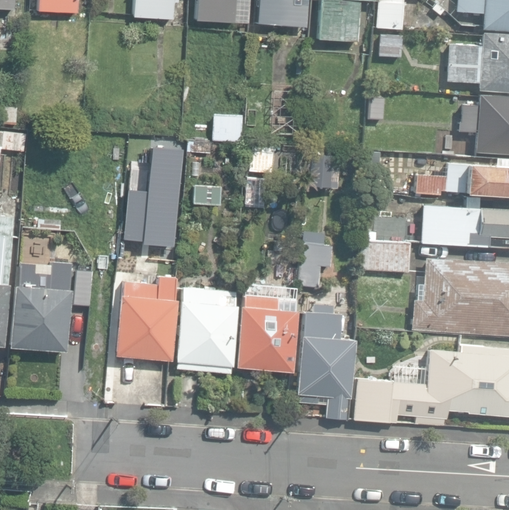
[(0,0),(0,7),(15,8),(15,0),(0,0)]
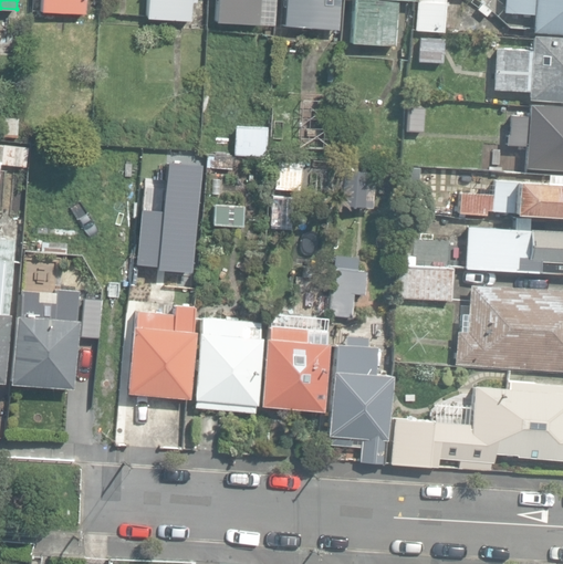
[(44,0),(44,13),(86,16),(86,0),(44,0)]
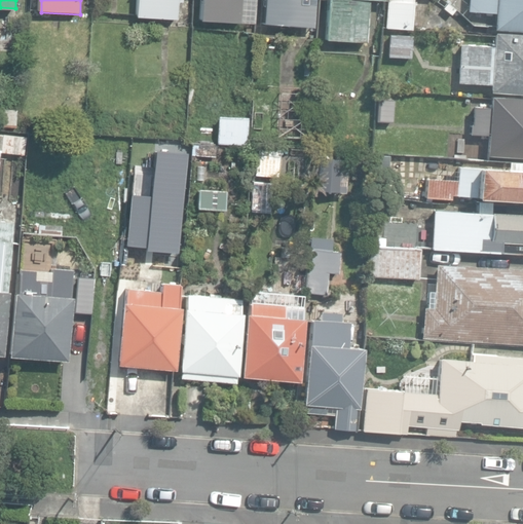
[(139,0),(139,16),(177,19),(178,0),(139,0)]
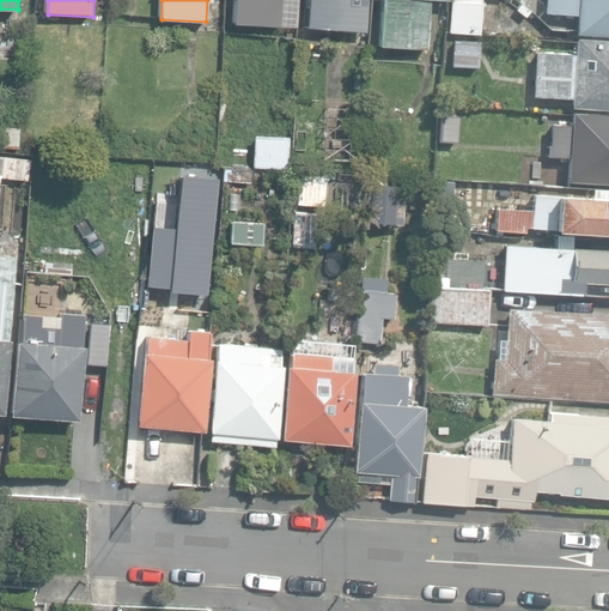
[(236,0),(236,23),(281,24),(282,0),(236,0)]
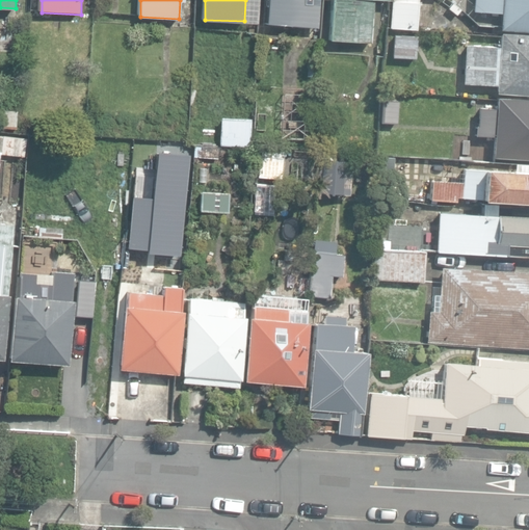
[(268,0),(267,23),(320,26),(321,0),(268,0)]
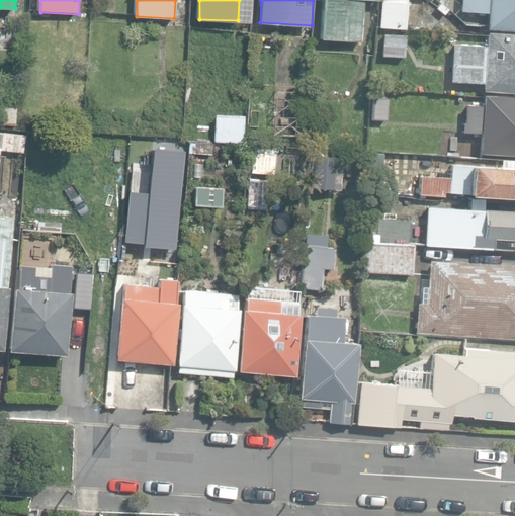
[(325,0),(323,39),(362,41),(364,0),(371,0),(380,1),(380,0),(325,0)]
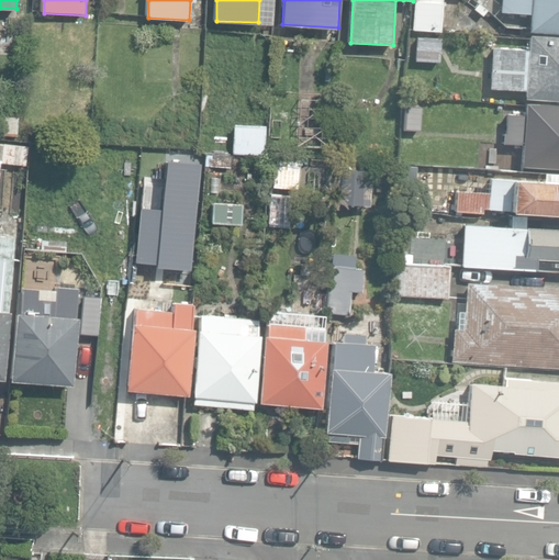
[(415,0),(414,30),(440,31),(442,0),(415,0)]
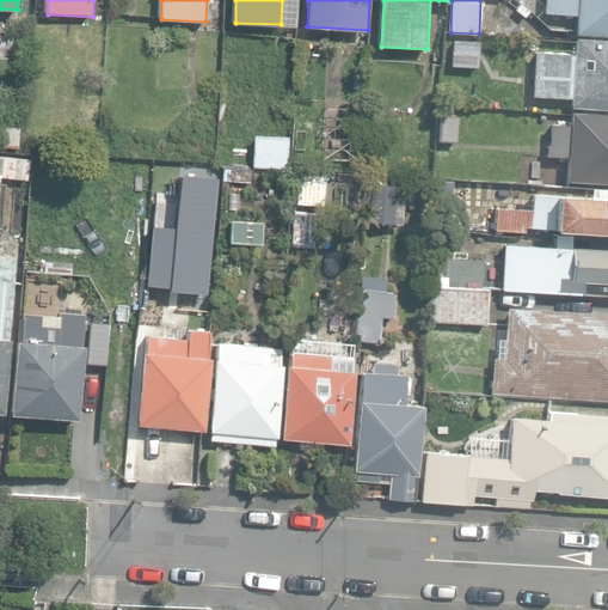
[(577,32),(607,35),(607,0),(546,0),(545,12),(578,13),(577,32)]
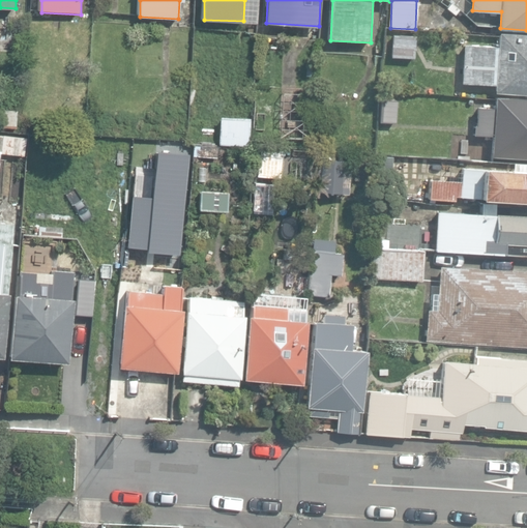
[(494,88),(526,90),(526,32),(499,31),(498,45),(465,42),(462,82),(495,83),(494,88)]
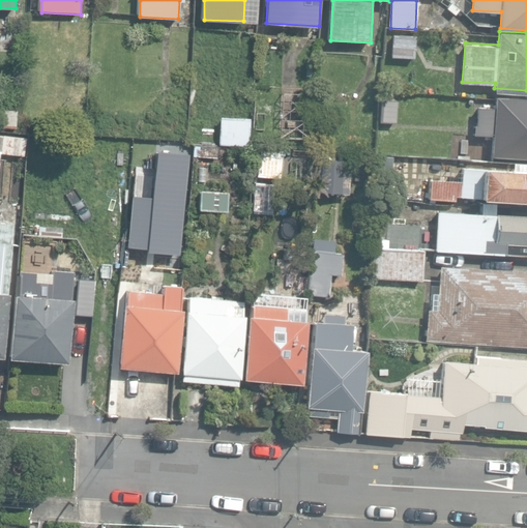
[(392,56),(413,57),(414,34),(393,33),(392,56)]
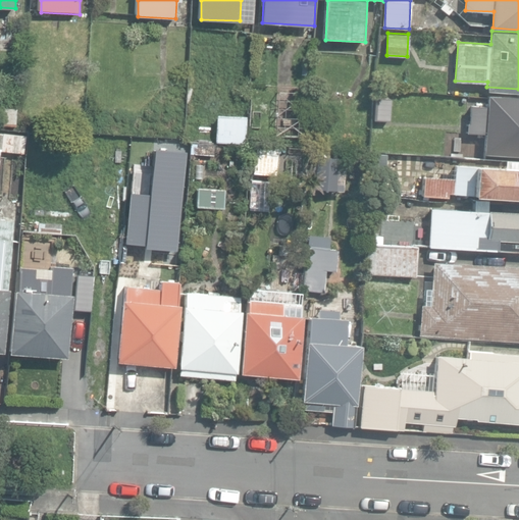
[(518,95),(487,93),(486,103),(469,102),(468,120),(466,120),(465,131),(484,133),(483,152),(518,154),(518,95)]
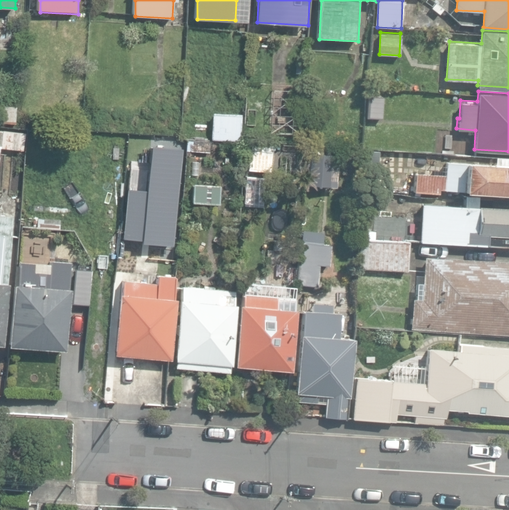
[(370,120),(384,120),(386,98),(371,97),(370,120)]
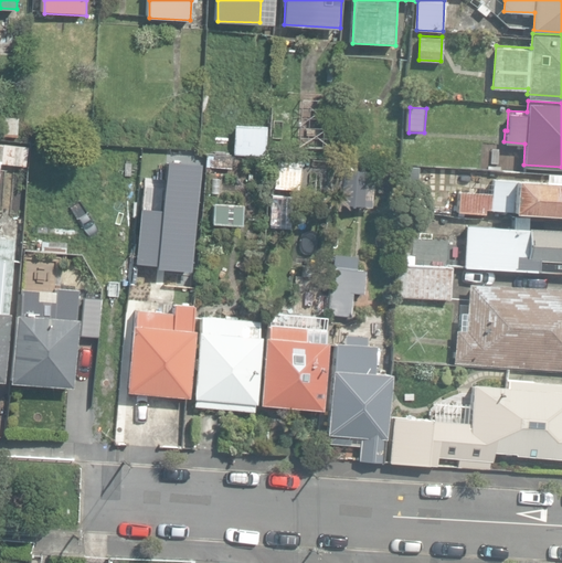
[(0,136),(20,138),(21,115),(13,115),(13,119),(0,117),(0,136)]
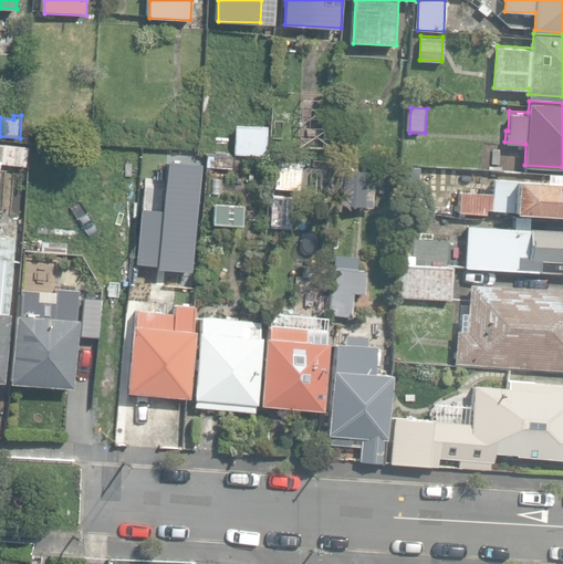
[(270,126),(237,126),(238,158),(270,158),(270,126)]
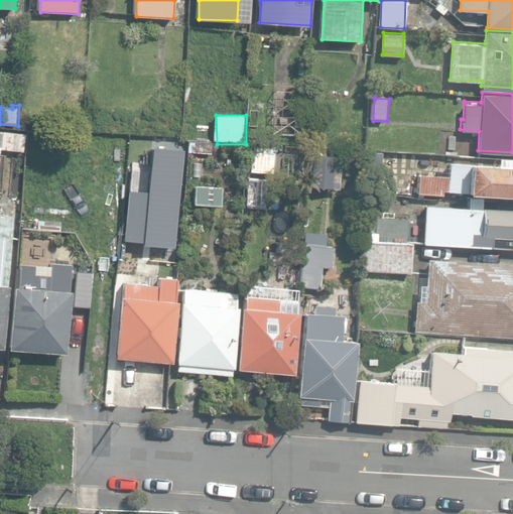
[(0,168),(2,151),(27,154),(29,136),(0,132),(0,168)]
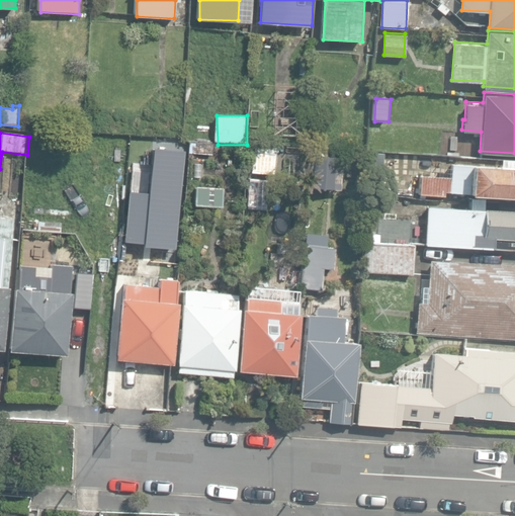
[(115,138),(114,164),(130,164),(131,138),(115,138)]
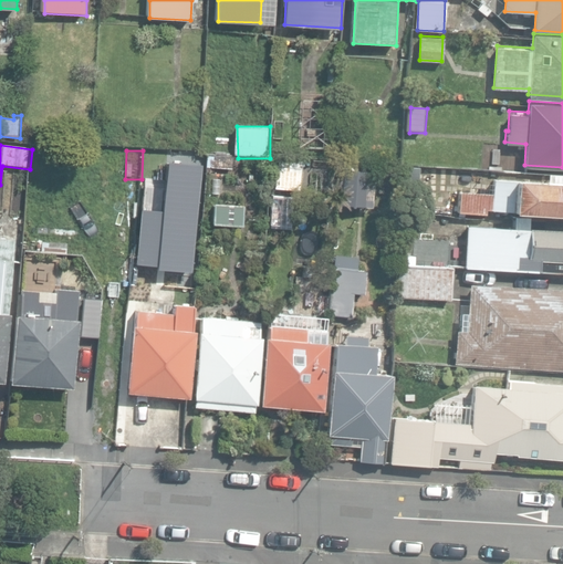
[(209,155),(208,169),(235,171),(236,156),(209,155)]
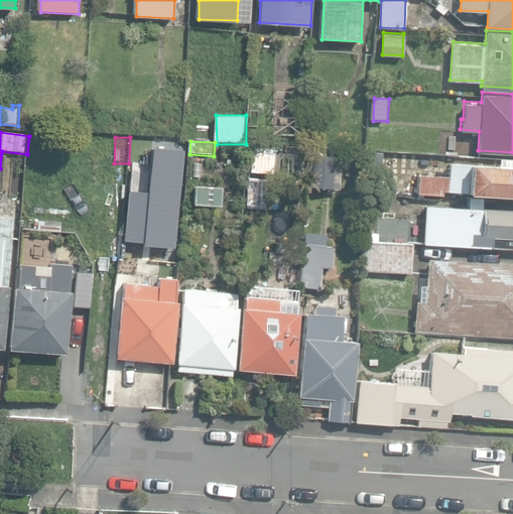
[(437,157),(458,158),(459,147),(438,145),(437,157)]
